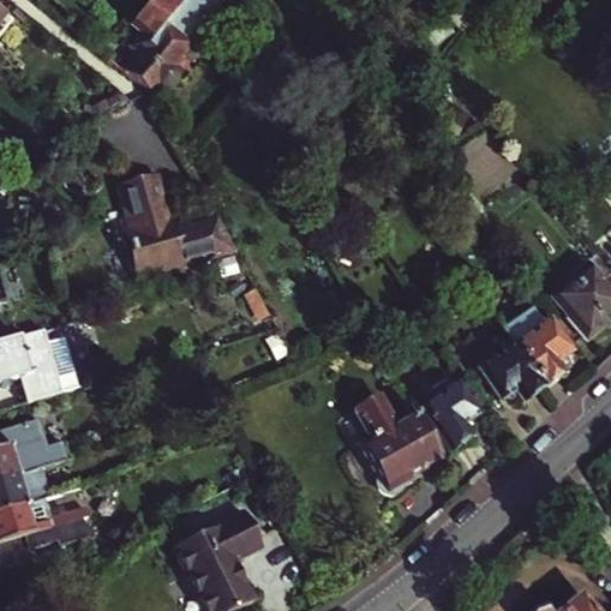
[(201,22),(219,0),(149,0),(133,19),(143,27),(130,41),(144,52),(127,71),(150,90),(159,82),(168,83),(178,79),(179,66),(177,61),(184,53),(190,55),(198,55),(208,48),(211,36),(201,22)]
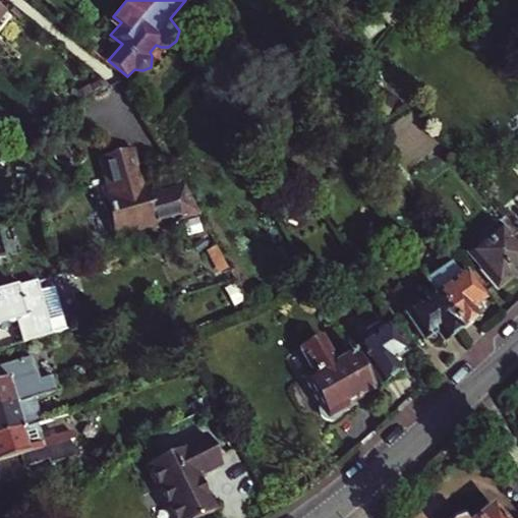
[(0,30),(11,18),(0,8),(0,30)]
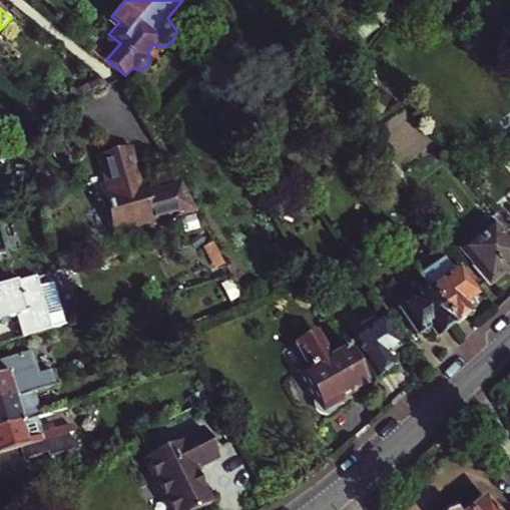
[(115,235),(199,214),(184,186),(144,196),(141,187),(146,186),(136,147),(101,156),(110,192),(104,194),(115,235)]
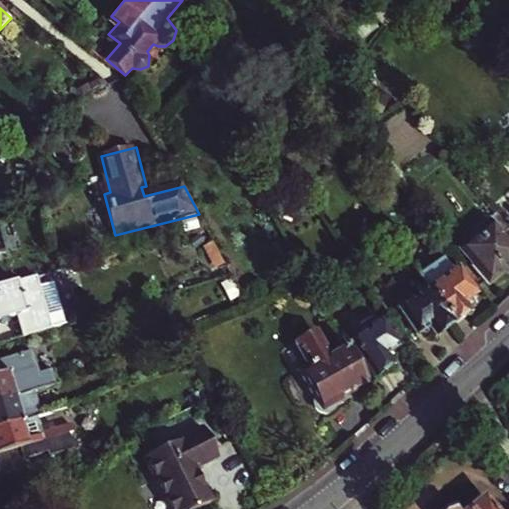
[(508,227),(493,211),(471,232),(474,236),(461,248),(488,280),(494,280),(508,263),(508,227)]
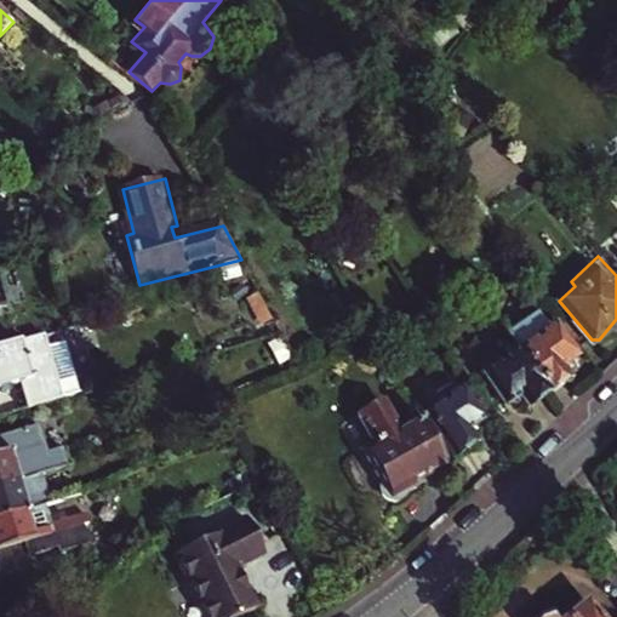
[(514,340),(549,392),(570,378),(561,366),(575,356),(553,323),(547,326),(533,306),(504,325),(510,335),(514,340)]
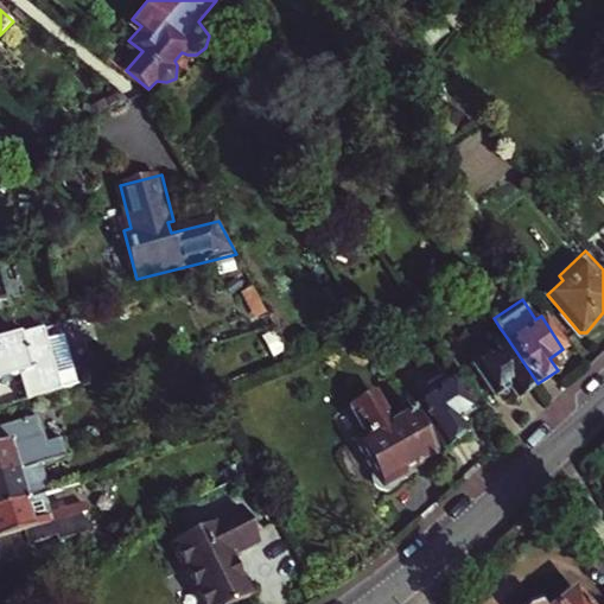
[(62,387),(43,328),(0,339),(0,382),(1,383),(12,380),(13,375),(20,372),(29,398),(62,387)]
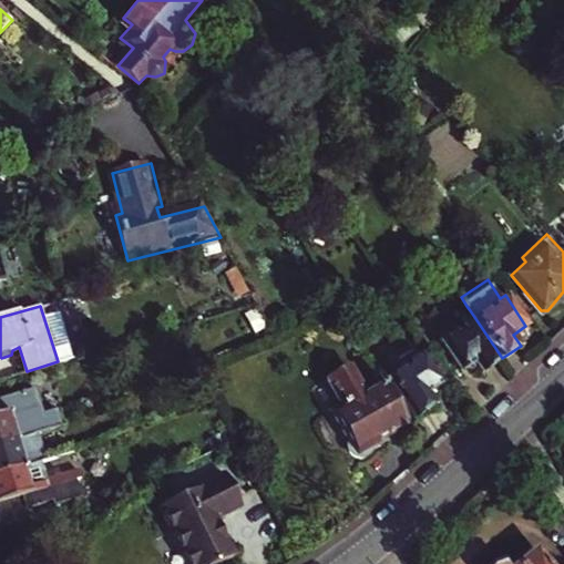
[(502,358),(470,310),(467,306),(452,316),(459,325),(440,338),(461,369),(474,359),(483,371),(502,358)]
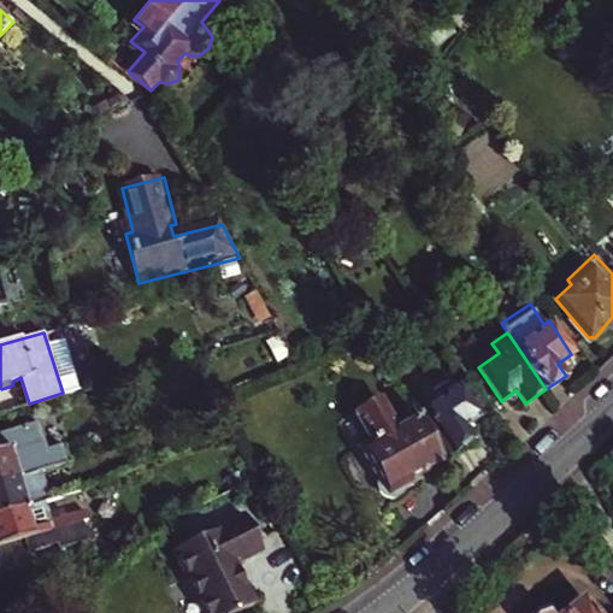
[(312,340),(289,352),(295,363),(318,352),(312,340)]
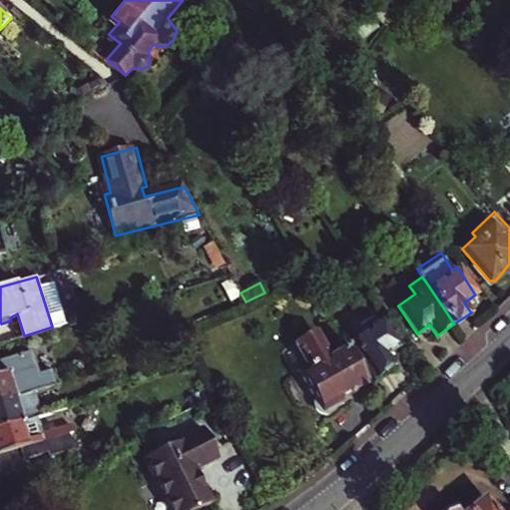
[(53,298),(47,299),(52,317),(58,316),(53,298)]
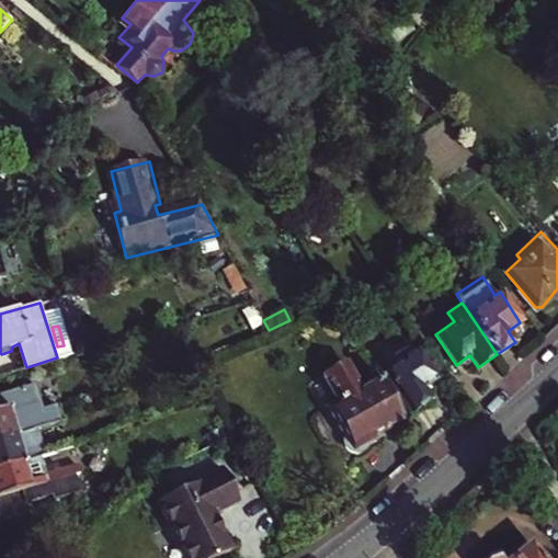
[(391,342),(372,356),(409,414),(430,400),(422,388),(434,379),(410,343),(397,352),(391,342)]
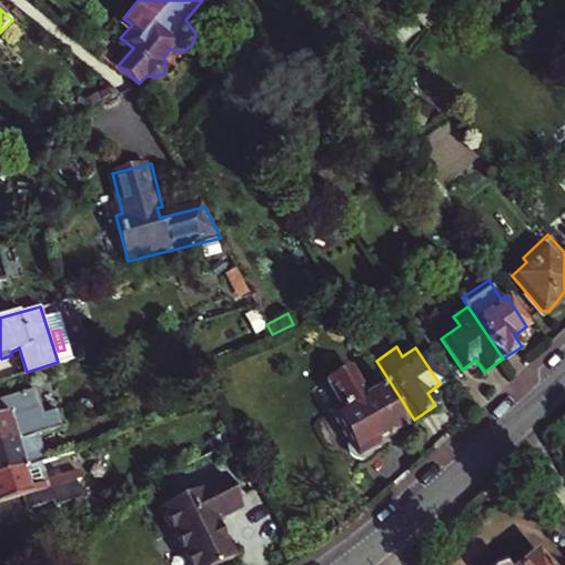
[(406,424),(383,384),(366,394),(349,363),(326,376),(341,403),(333,406),(355,444),(350,452),(351,461),(357,466),(366,465),(372,458),(371,450),(380,444),(377,441),(406,424)]
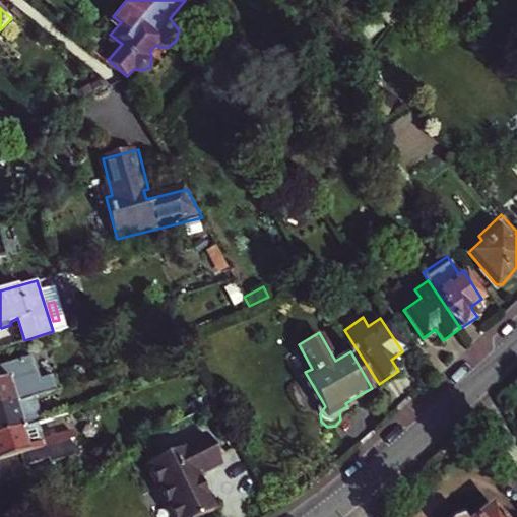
[(0,405),(30,396),(33,395),(46,392),(58,388),(54,373),(42,377),(34,352),(0,363),(0,405)]
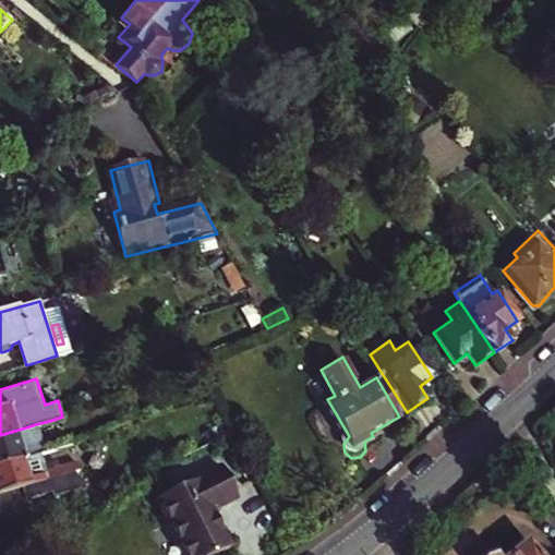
[(0,435),(0,463),(41,450),(45,450),(35,424),(33,425),(0,435)]
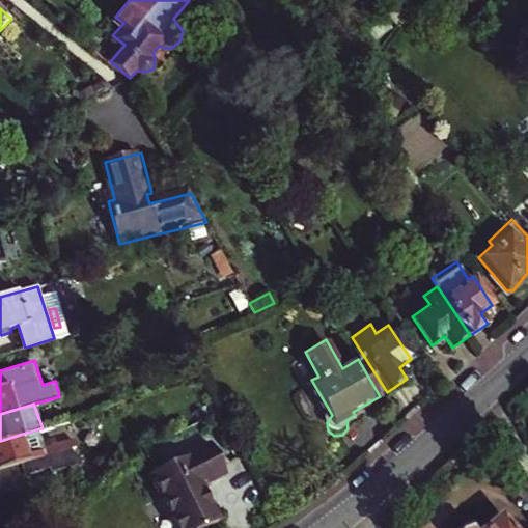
[(0,493),(3,501),(33,492),(23,462),(79,444),(75,432),(53,439),(50,433),(42,435),(39,428),(0,441),(0,493)]
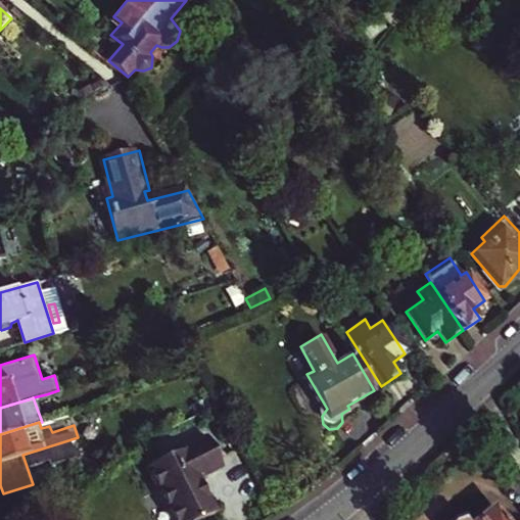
[(213,435),(152,465),(179,519),(197,519),(218,510),(201,476),(227,464),(213,435)]
